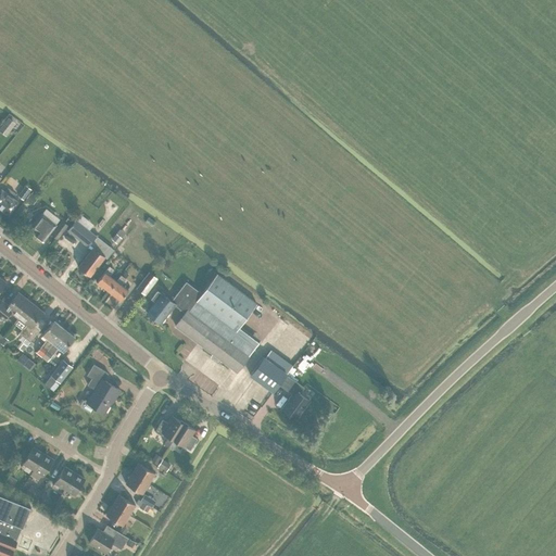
[(0,127),(0,130),(4,135),(14,123),(11,119),(8,117),(0,127)]
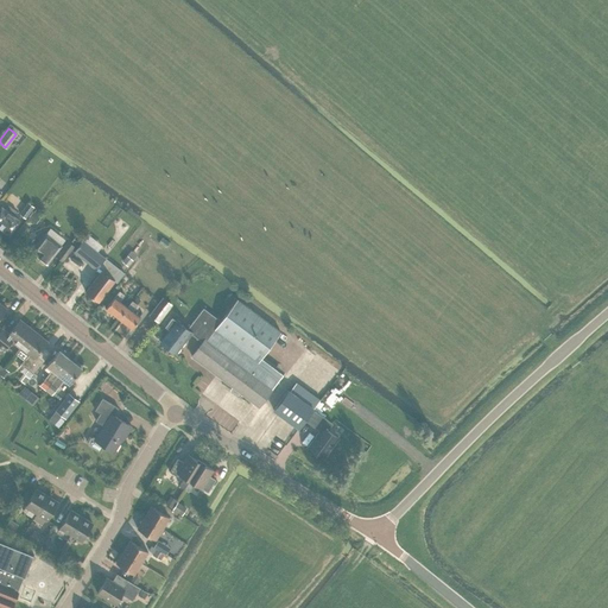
[(6,210),(1,207),(0,208),(0,227),(8,234),(19,220),(13,216),(17,211),(8,206),(6,210)]
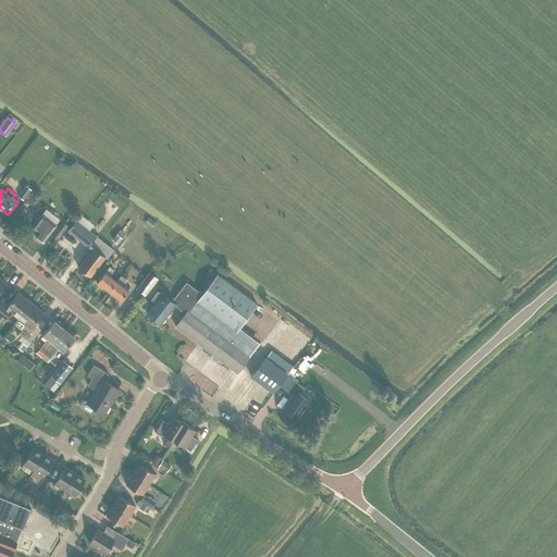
[(29,192),(24,188),(17,196),(24,200),(29,192)]
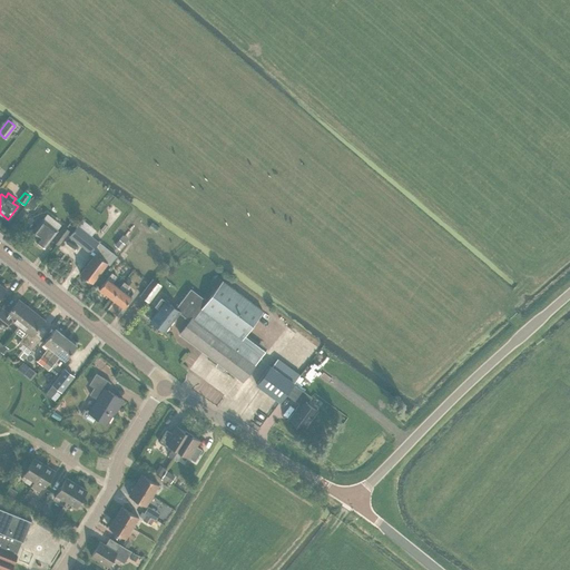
[(30,198),(26,204),(33,209),(38,204),(36,202),(38,199),(33,196),(31,199),(30,198)]
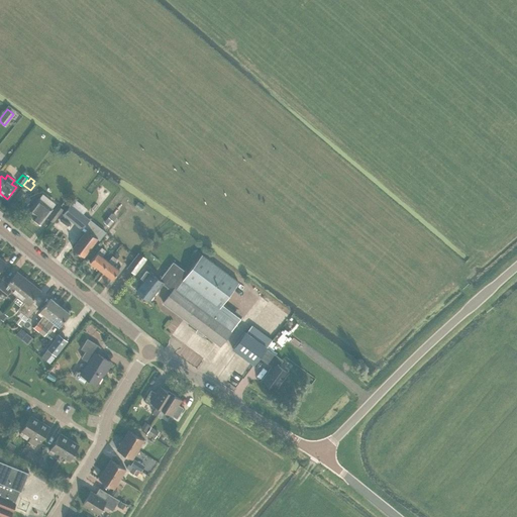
[(28,205),(31,200),(23,195),(20,200),(28,205)]
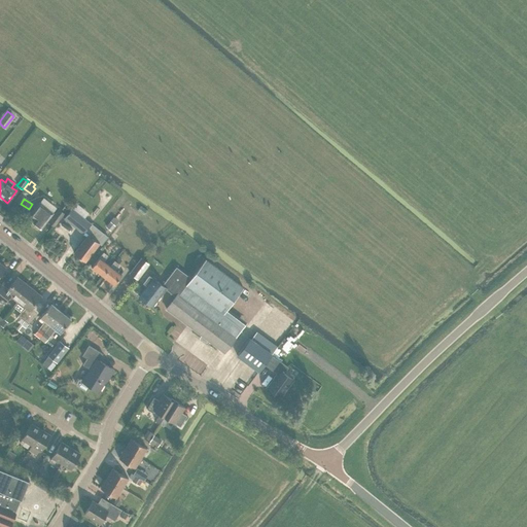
[(49,204),(45,201),(42,205),(39,202),(30,214),(35,219),(33,222),(40,229),(53,213),(46,208),(49,204)]
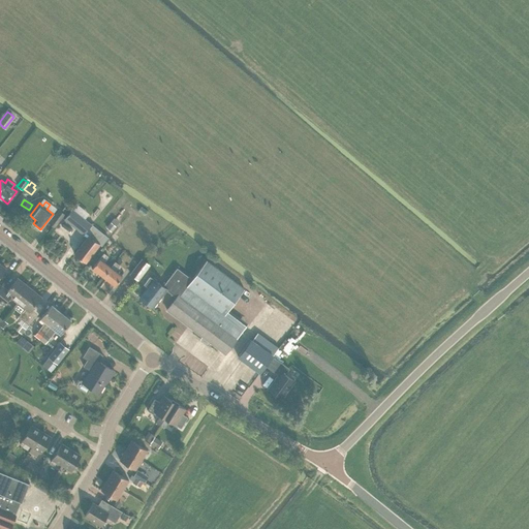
[(59,210),(49,223),(55,228),(65,215),(59,210)]
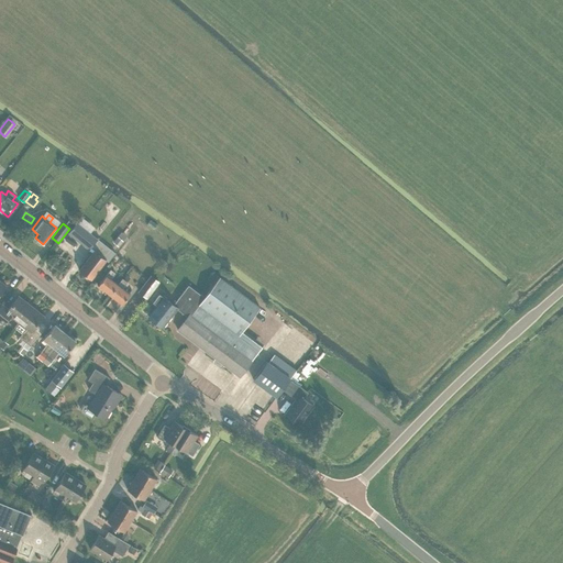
[(77,223),(68,233),(88,250),(90,247),(97,240),(77,223)]
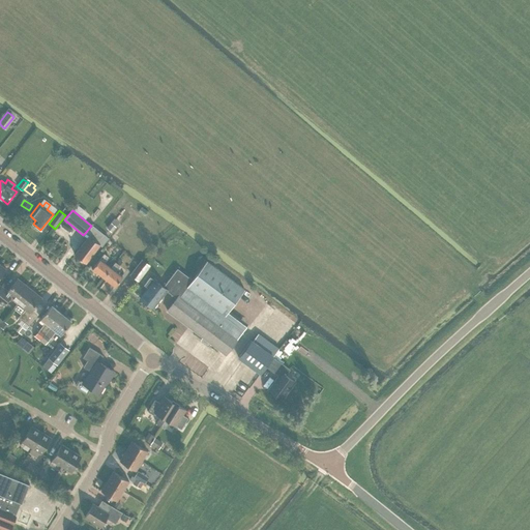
[(110,223),(106,228),(111,233),(116,227),(111,223),(110,223)]
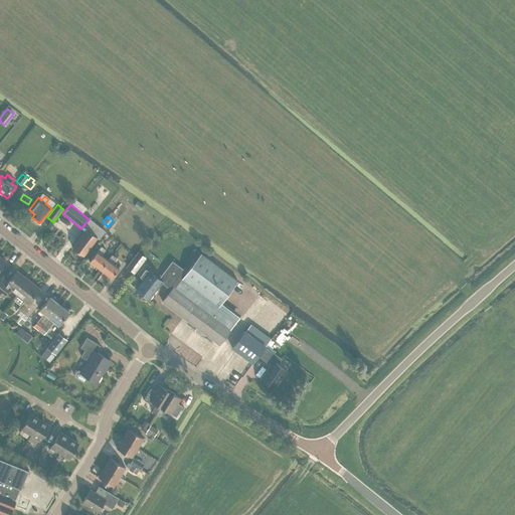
[(104,233),(100,229),(101,227),(89,219),(82,226),(88,230),(84,236),(81,234),(72,247),(83,255),(93,243),(94,243),(97,238),(99,239),(104,233)]
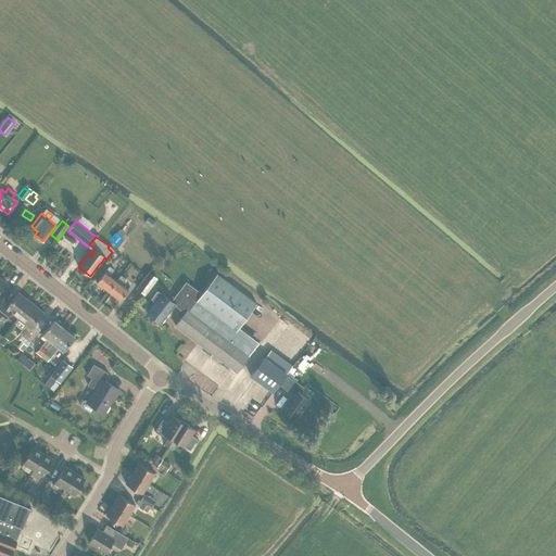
[(113,269),(109,266),(104,272),(97,281),(109,291),(116,281),(109,275),(113,269)]
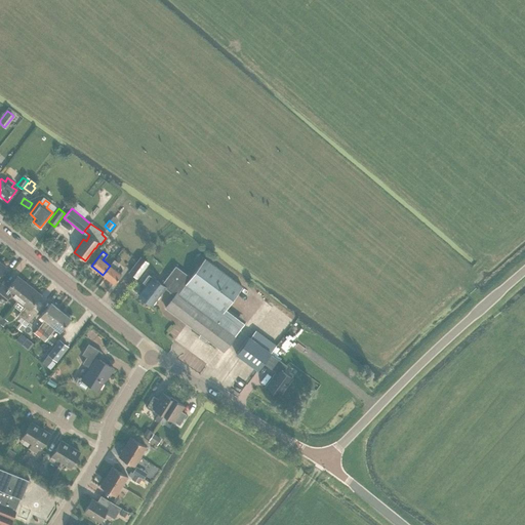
[(128,261),(133,266),(137,260),(132,256),(128,261)]
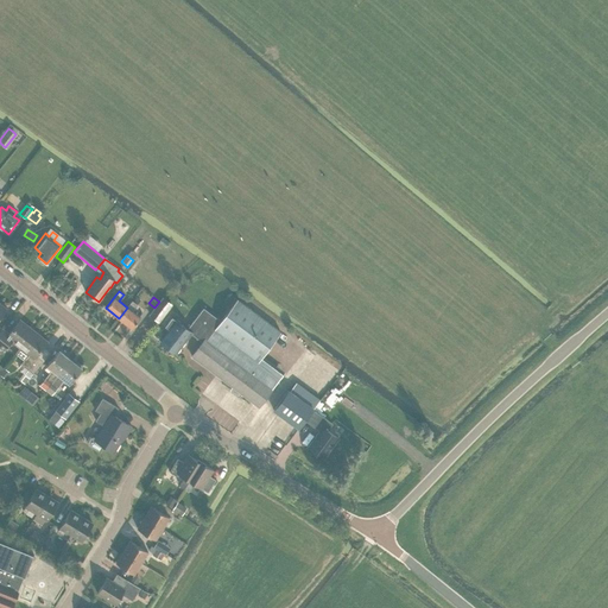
[(159,302),(149,315),(158,323),(172,305),(162,297),(159,302)]
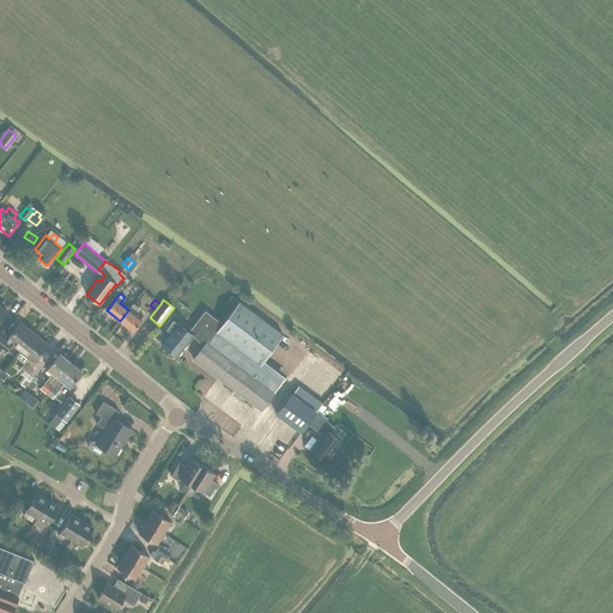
[(234,390),(232,393),(232,395),(240,400),(241,399),(243,396),(261,410),(280,384),(258,368),(283,335),(240,302),(223,323),(220,322),(205,344),(193,360),(234,390)]
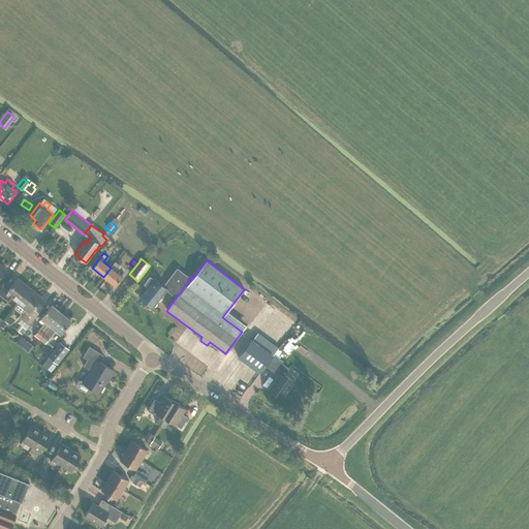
[(115,271),(119,265),(115,261),(111,268),(103,277),(115,285),(122,276),(115,271)]
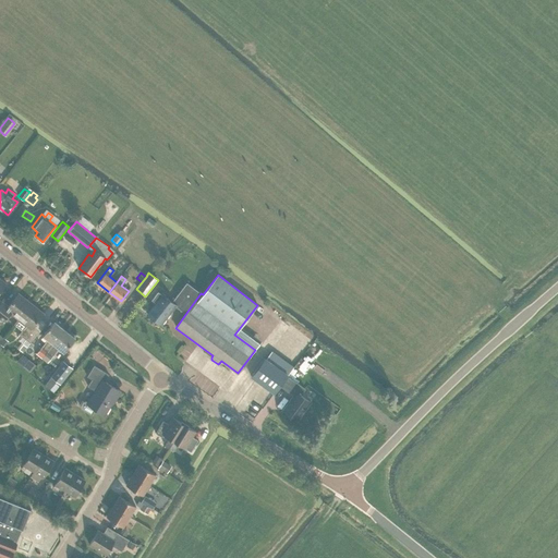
[(201,293),(186,282),(172,302),(162,294),(147,314),(161,325),(176,305),(186,313),(201,293)]
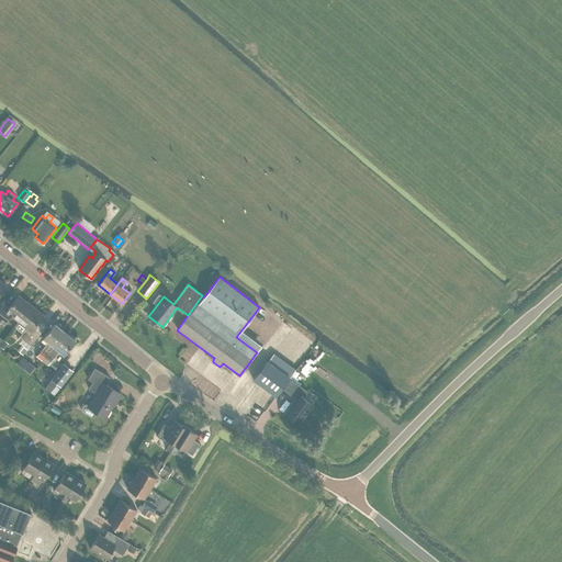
[(0,321),(0,322),(3,324),(10,315),(19,322),(31,305),(19,295),(8,308),(1,304),(0,305),(0,321)]
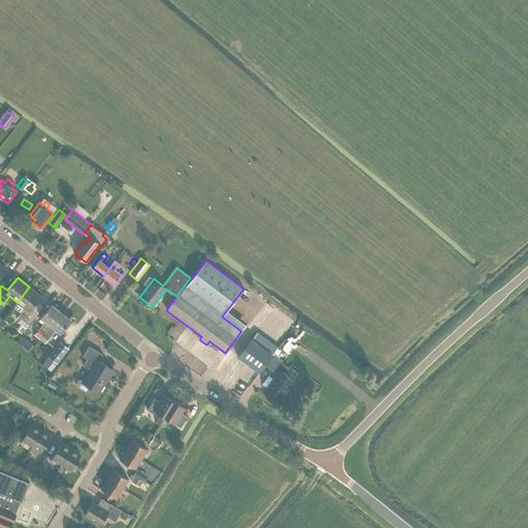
[(25,308),(19,317),(28,324),(36,314),(31,308),(41,296),(29,287),(18,302),(25,308)]
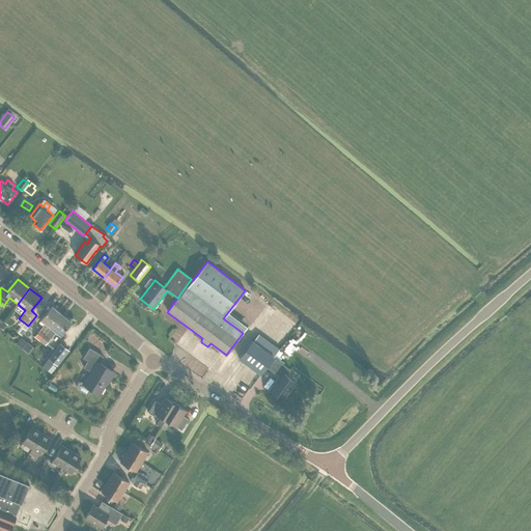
[(37,338),(39,340),(61,314),(51,306),(40,318),(46,323),(40,330),(40,329),(34,336),(37,338)]
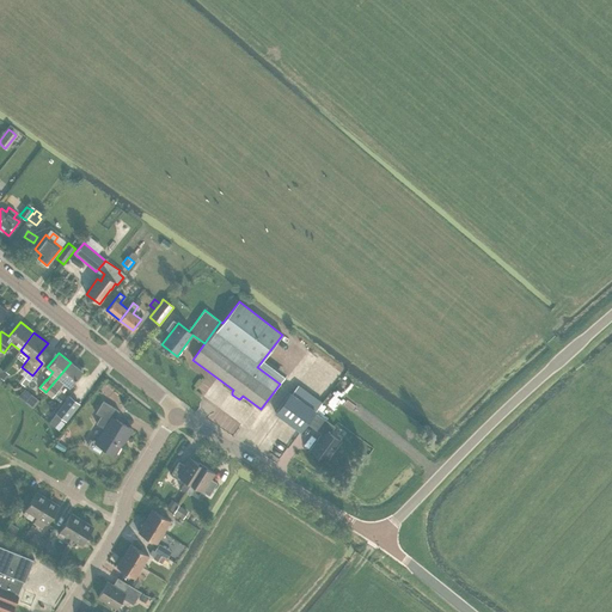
[(312,362),(323,371),(328,365),(317,356),(312,362)]
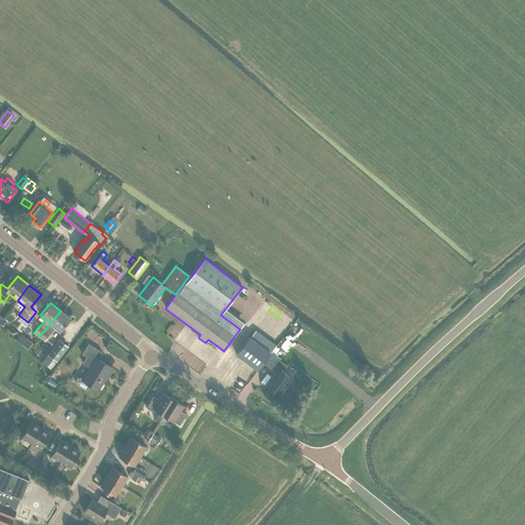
[(284,309),(281,316),(293,321),(296,314),(284,309)]
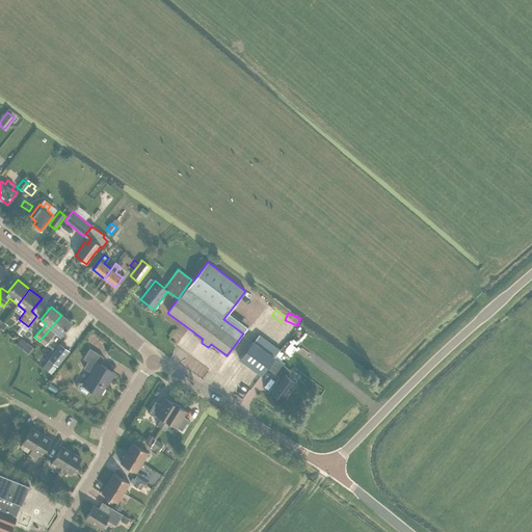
[(51,338),(56,331),(60,336),(71,322),(61,315),(40,341),(45,345),(51,338)]
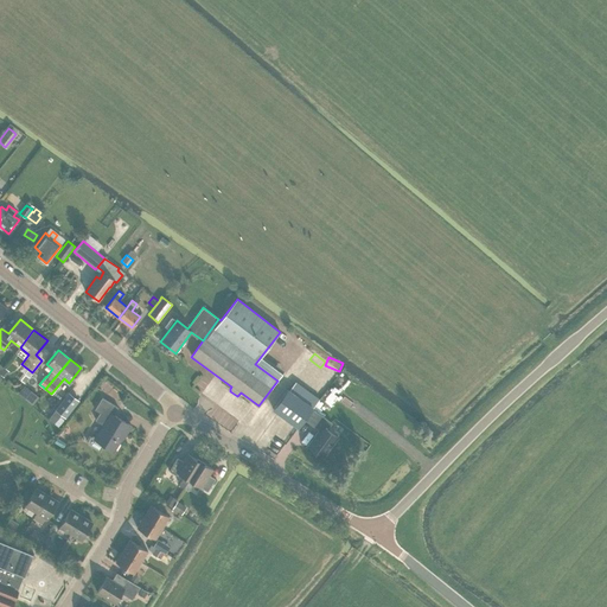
[(287,390),(273,409),(298,428),(305,420),(313,409),(320,400),(295,382),(288,391),(287,390)]
